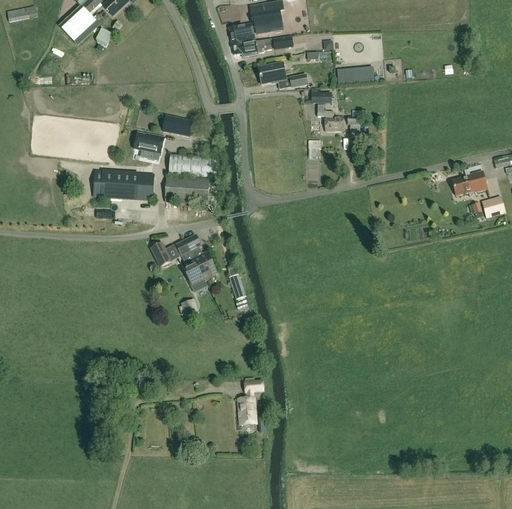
[(83,18),(102,0),(75,0),(80,5),(67,18),(73,25),(82,17),(83,18)]
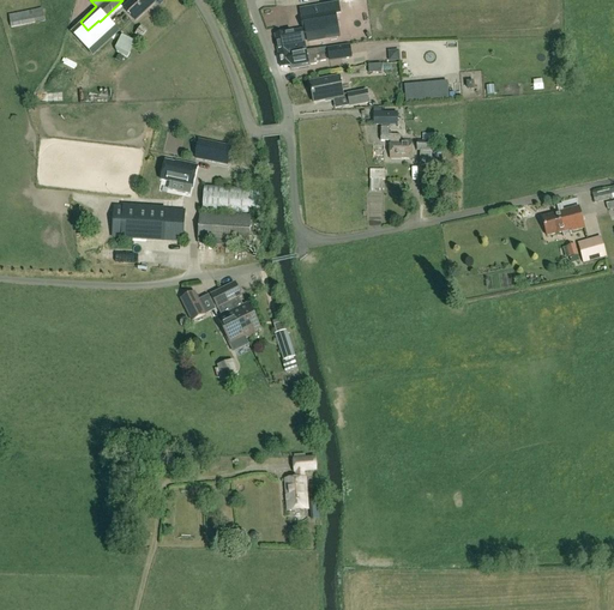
[(128,0),(124,5),(136,18),(155,0),(128,0)]
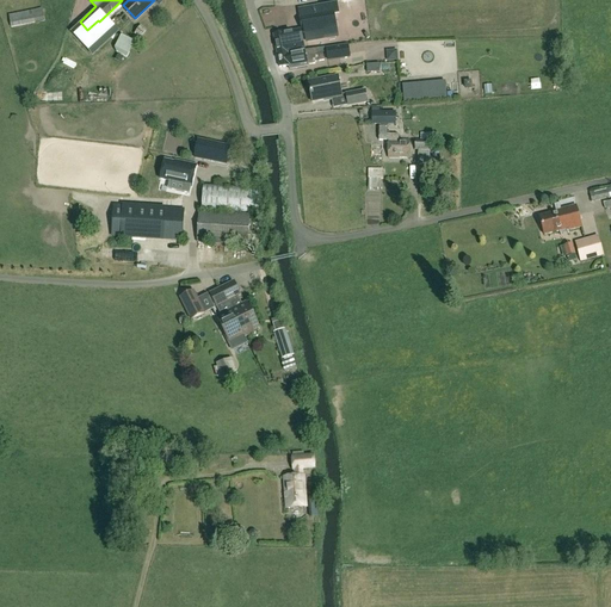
[(338,10),(337,0),(331,0),(301,6),(302,14),(333,8),(333,11),(338,10)]
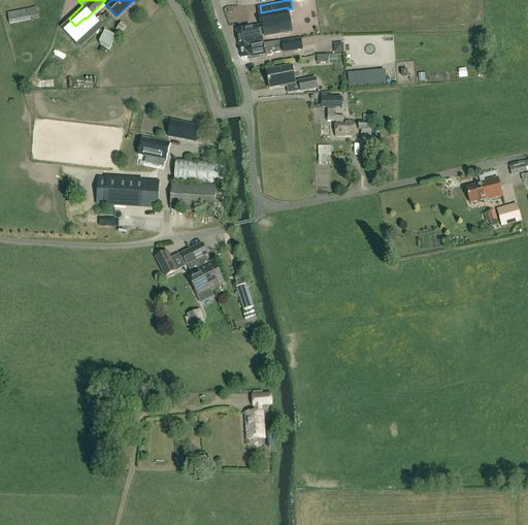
[(35,5),(35,4),(7,10),(9,22),(44,14),(41,3),(35,5)]
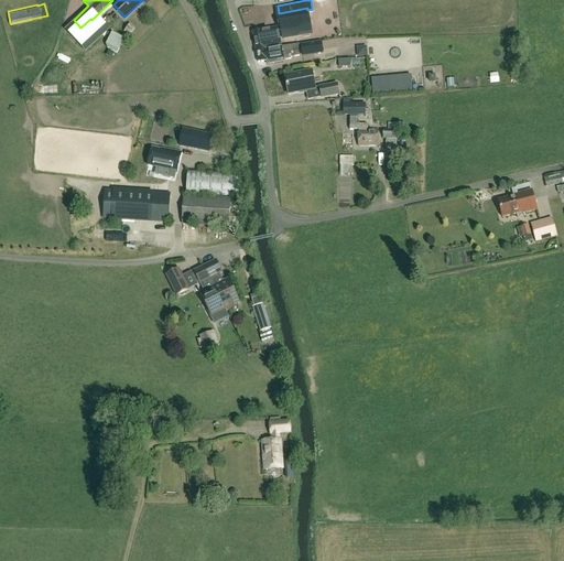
[(277,13),(279,27),(281,27),(282,36),(302,32),(301,23),(310,21),(307,10),(307,8),(279,13),(277,13)]
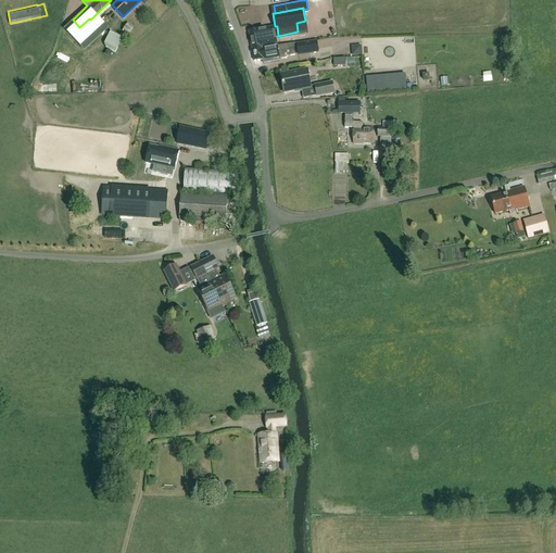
[(127,21),(123,28),(128,33),(134,25),(127,21)]
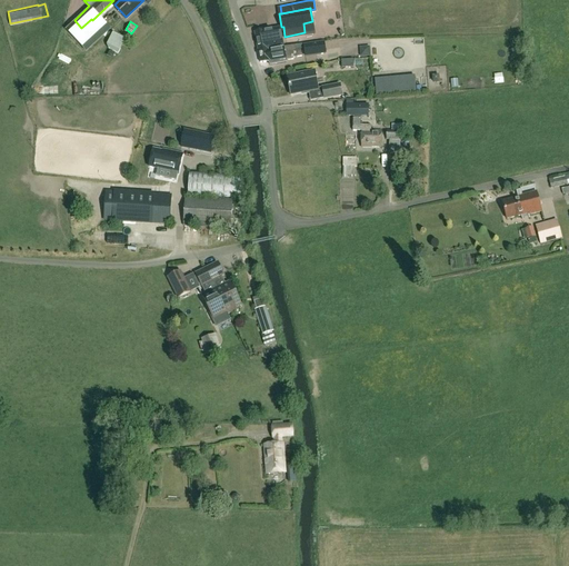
[(283,46),(280,26),(255,30),(258,50),(283,46)]
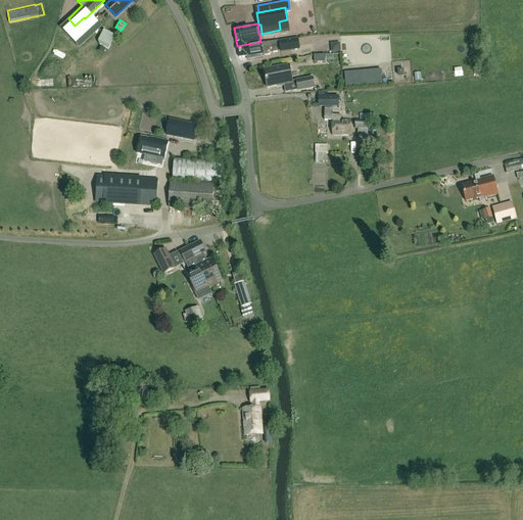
[(279,39),(279,43),(280,49),(299,47),(297,37),(279,39)]
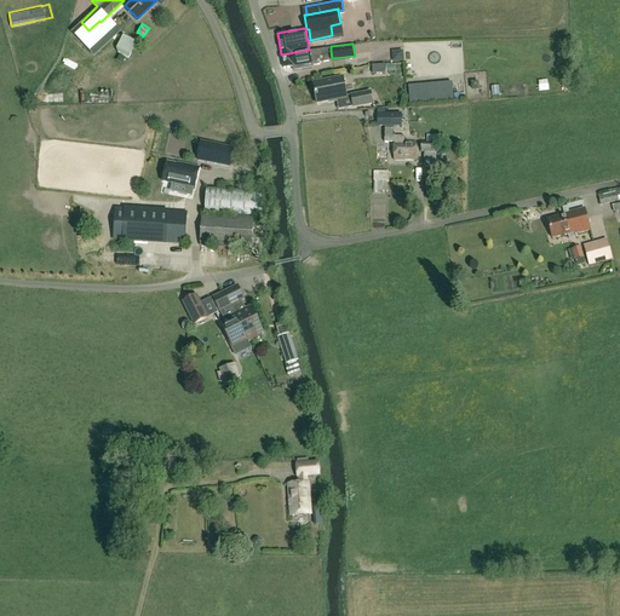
[(322,47),(309,50),(281,55),(283,65),(293,64),(293,68),(304,65),(303,63),(310,61),(311,63),(320,62),(319,59),(328,58),(327,51),(322,52),(322,47)]
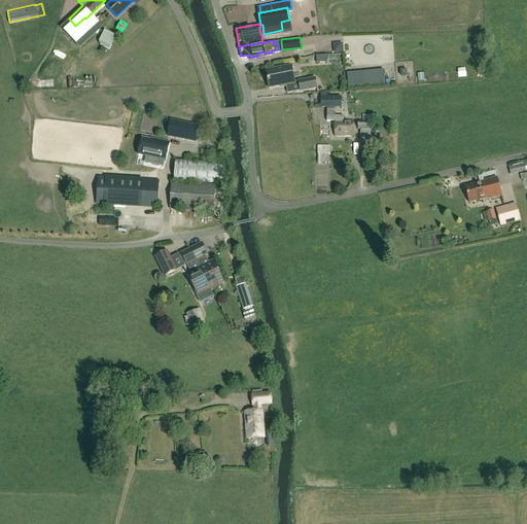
[(287,84),(296,82),(292,65),(269,69),(271,78),(270,78),(271,86),(287,83),(287,84)]
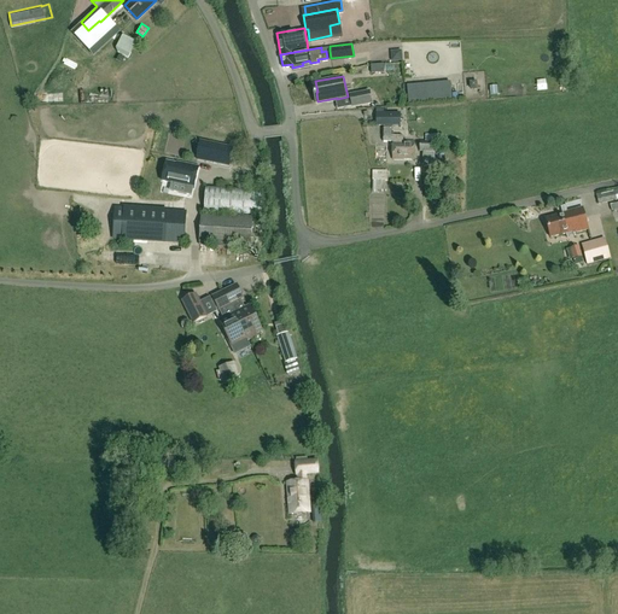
[(408,83),(409,99),(418,99),(417,83),(408,83)]
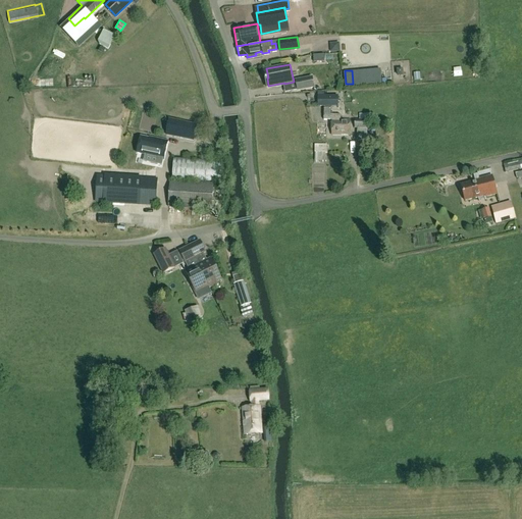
[(298,90),(314,87),(312,76),(297,80),(298,90)]
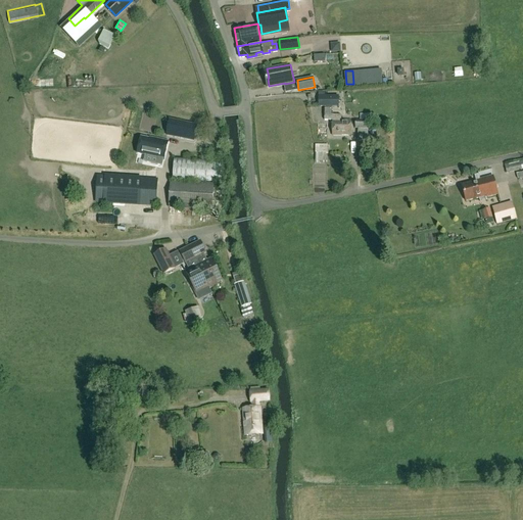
[(332,133),(350,133),(350,119),(340,117),(340,113),(331,112),(331,104),(338,104),(338,93),(318,93),(318,95),(318,104),(325,104),(325,116),(332,116),(332,133)]
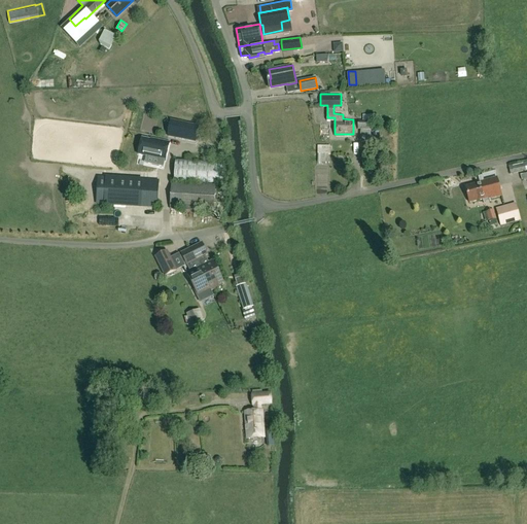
[(360,127),(359,139),(370,140),(371,127),(374,127),(374,137),(378,137),(379,118),(357,118),(357,127),(360,127)]
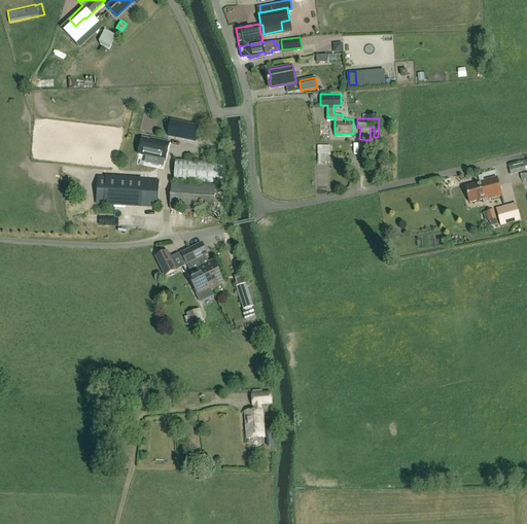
[(171,119),(168,134),(195,140),(199,125),(171,119)]
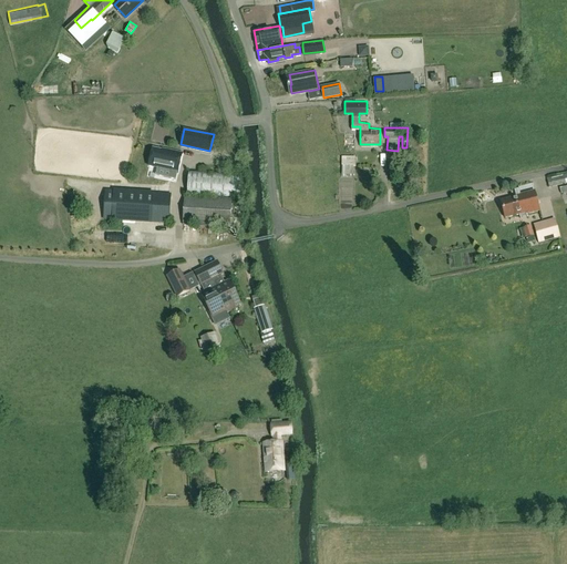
[(153,146),(150,164),(158,166),(158,167),(178,171),(183,151),(165,147),(165,149),(153,146)]
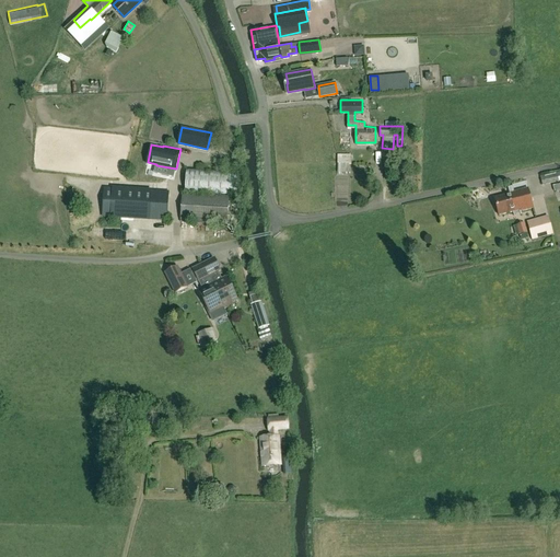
[(350,171),(351,152),(338,151),(337,170),(350,171)]
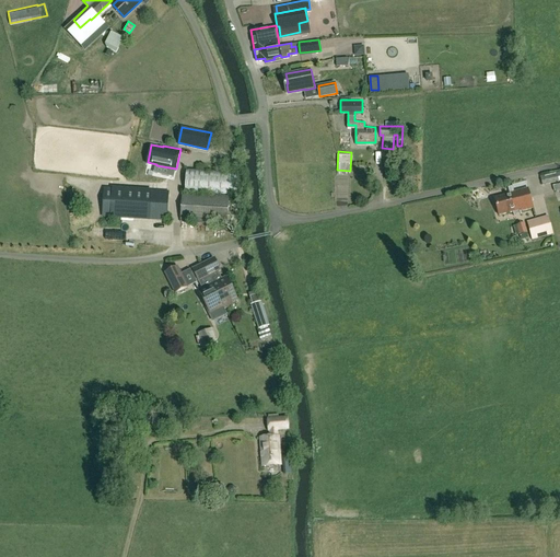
[(185,189),(229,193),(231,169),(187,166),(185,189)]
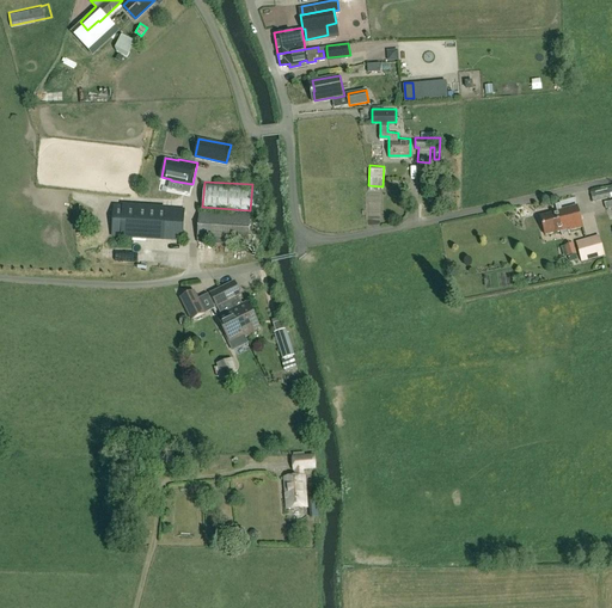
[(611,184),(589,190),(592,200),(611,194),(611,184)]
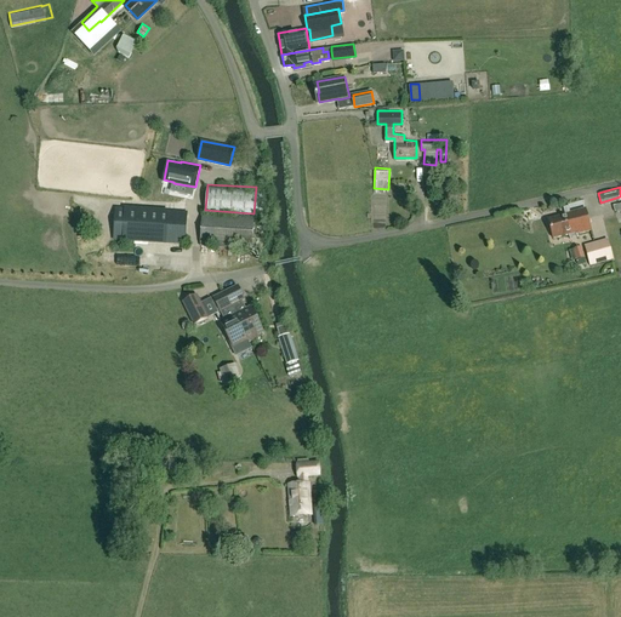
[(187,210),(117,205),(114,236),(184,241),(187,210)]
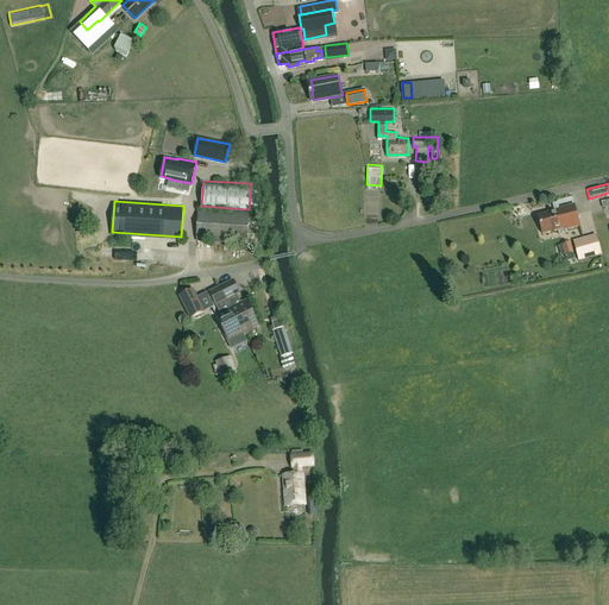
[(562,215),(576,212),(573,201),(558,206),(559,207),(537,213),(539,222),(562,218),(562,215)]
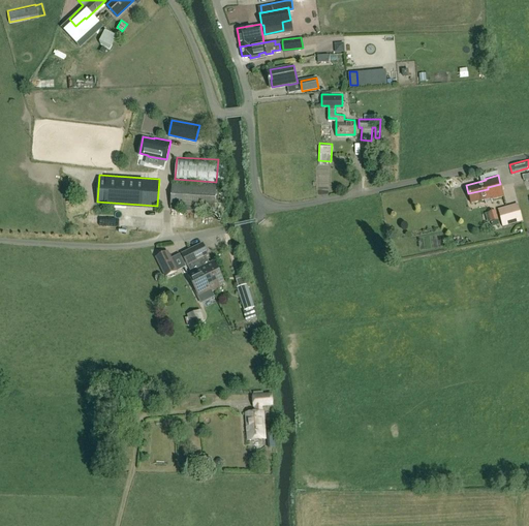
[(173,180),(170,208),(214,210),(217,184),(173,180)]
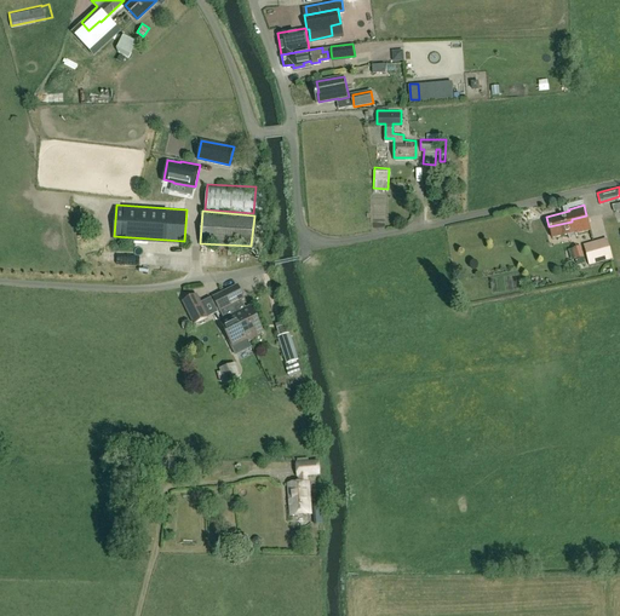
[(572,222),(549,226),(552,236),(574,230),(575,231),(590,228),(586,216),(572,219),(572,222)]
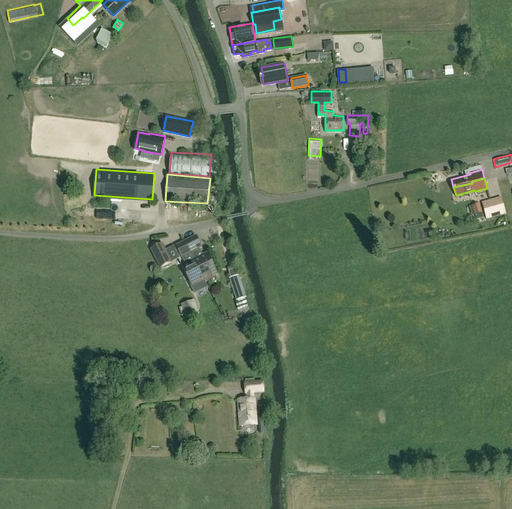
[(501,196),(482,201),(486,217),(505,212),(501,196)]
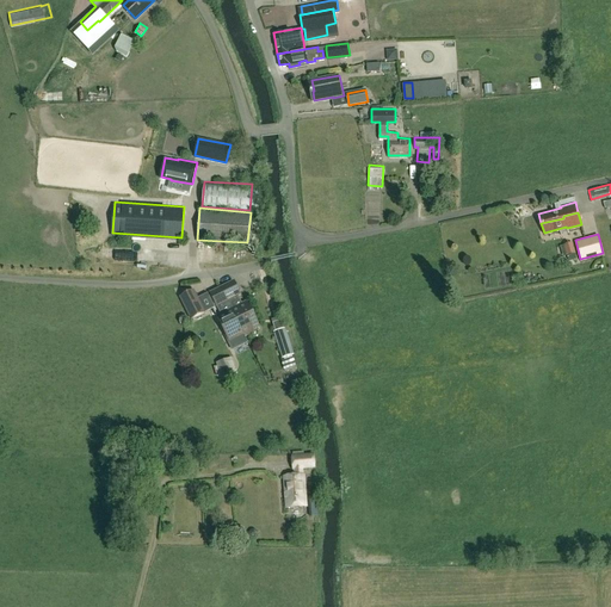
[(576,258),(572,240),(560,243),(562,254),(567,253),(568,260),(576,258)]
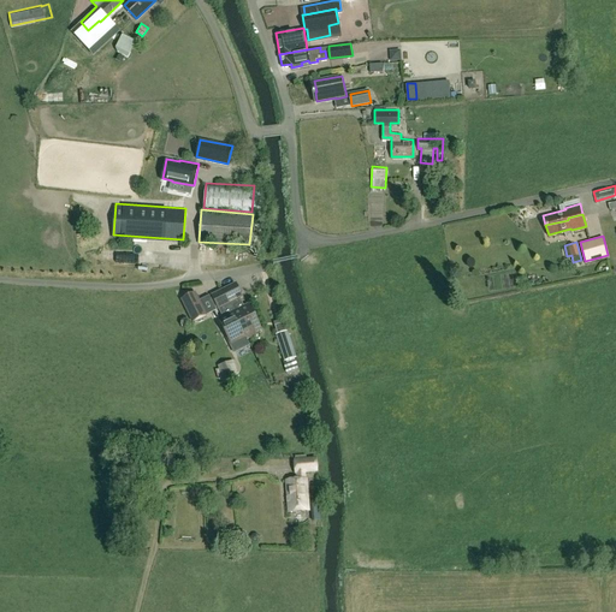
[(235,278),(220,285),(247,337),(255,333),(254,330),(262,326),(248,298),(241,302),(236,292),(242,290),(235,278)]
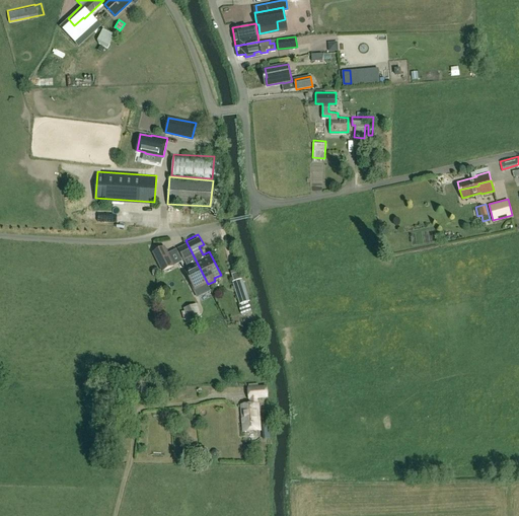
[(208,284),(186,240),(176,245),(182,255),(184,254),(187,259),(189,258),(191,262),(182,265),(187,272),(195,287),(203,284),(204,286),(208,284)]
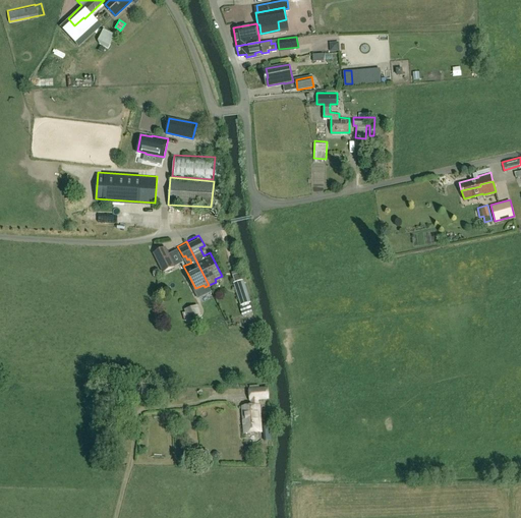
[(174,265),(165,245),(153,251),(163,271),(174,265)]
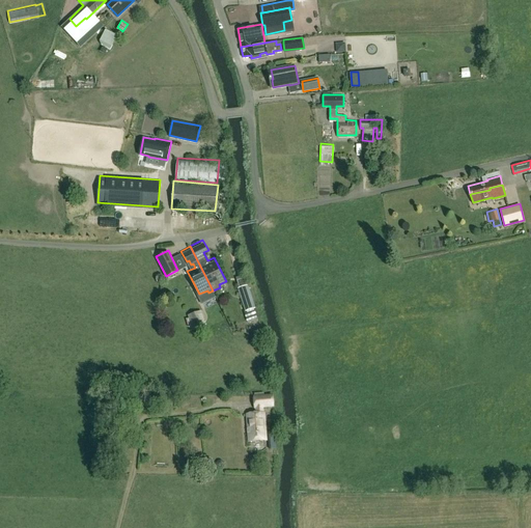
[(257,312),(248,283),(238,286),(245,310),(251,308),(253,314),(257,312)]
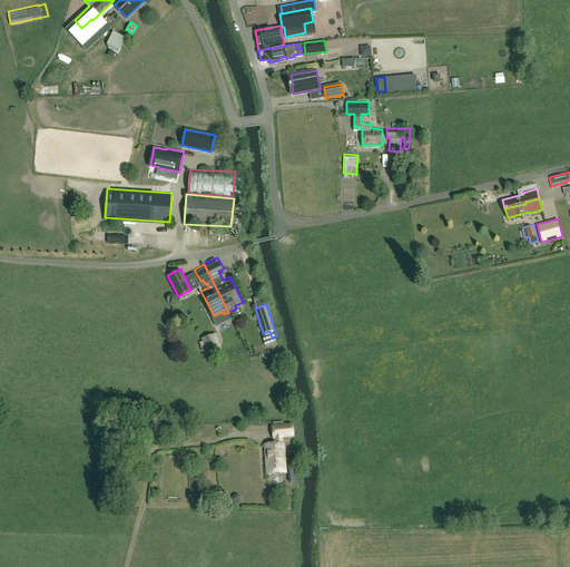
[(220,345),(216,332),(202,336),(203,339),(198,340),(202,349),(205,348),(206,351),(220,345)]
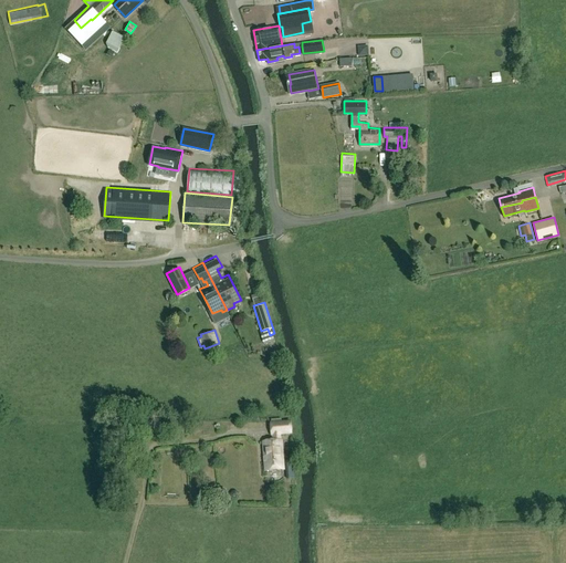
[(265,469),(283,468),(281,433),(292,431),(291,418),(270,420),(271,439),(263,440),(265,469)]
